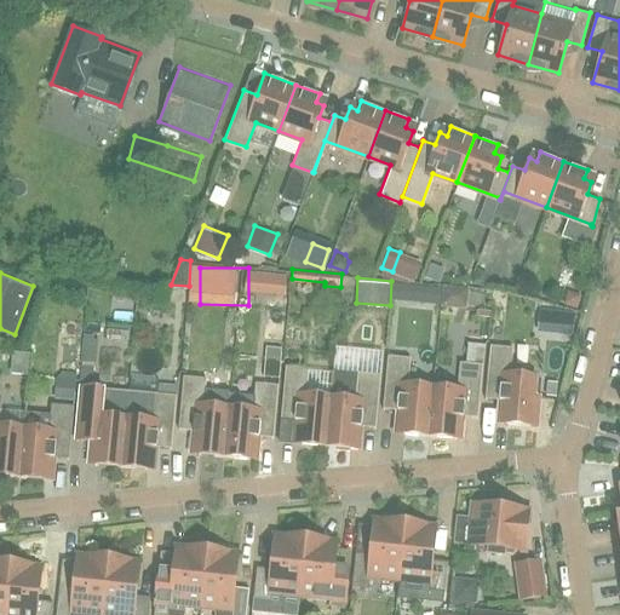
[(405,298),(407,282),(394,280),(392,297),(405,298)]
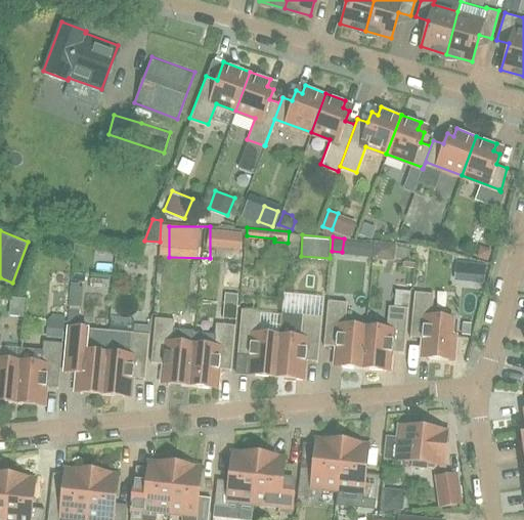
[(362,240),(360,254),(372,255),(373,241),(362,240)]
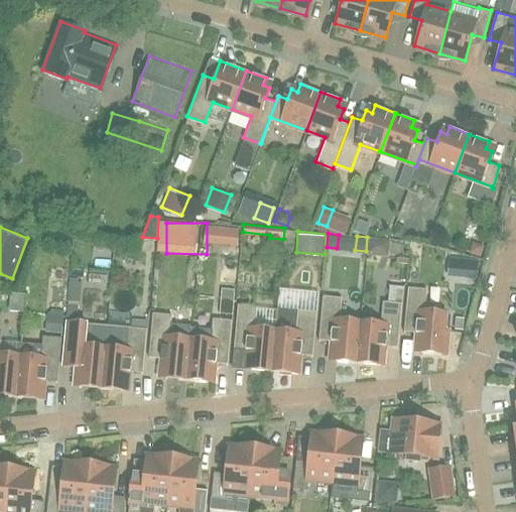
[(477,275),(478,257),(449,255),(447,273),(477,275)]
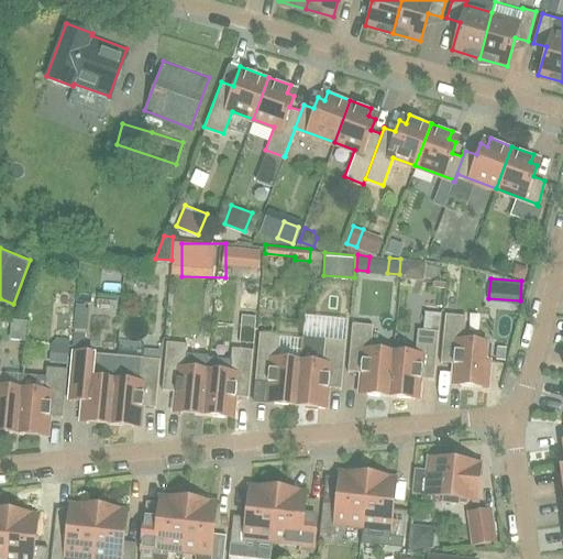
[(393,349),(388,394),(411,396),(412,387),(420,388),(421,376),(433,377),(439,329),(440,310),(424,308),(422,328),(418,327),(416,351),(393,349)]
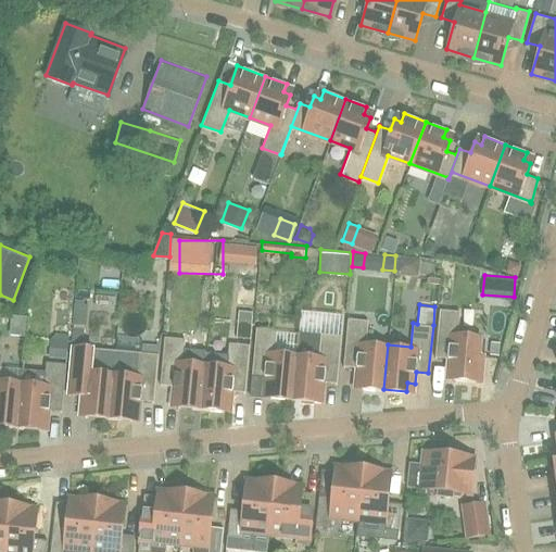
[(237,336),(251,337),(253,310),(239,308),(237,336)]
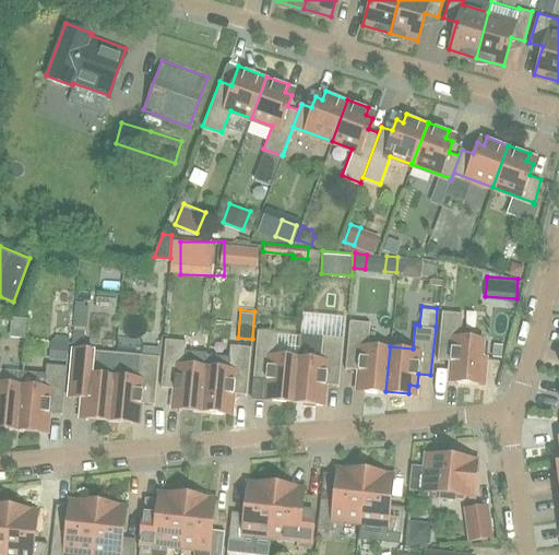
[(456,372),(455,379),(484,382),(486,355),(482,354),(483,338),(460,335),(462,311),(442,309),(438,357),(450,358),(449,370),(456,372)]
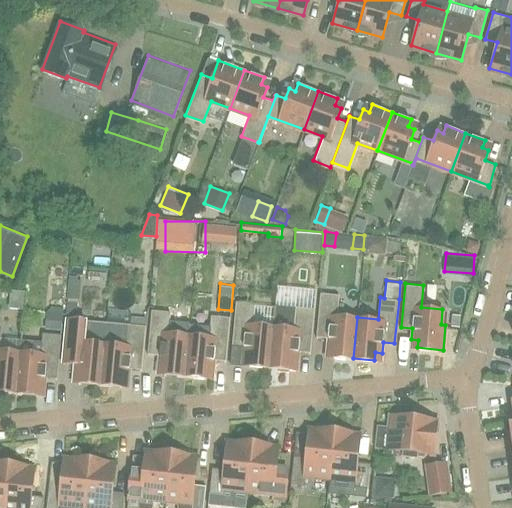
[(333,356),(353,358),(357,317),(337,315),(339,293),(320,291),(316,335),(328,336),(327,347),(334,348),(333,356)]
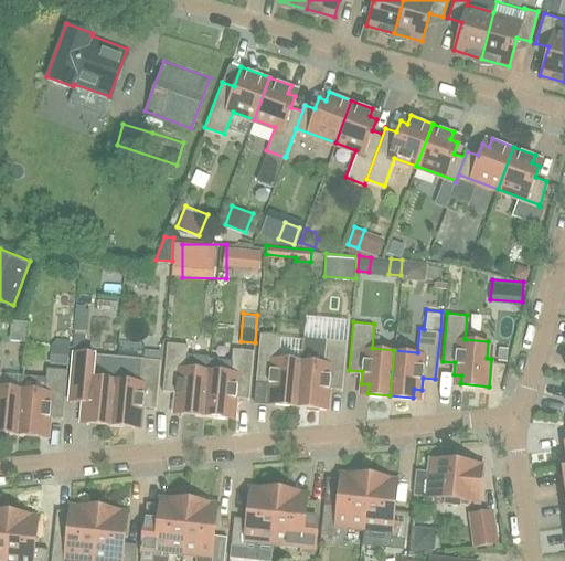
[(278,358),(280,334),(260,331),(256,380),(268,381),(267,393),(275,393),(274,402),(297,404),(301,360),(300,360),(278,358)]
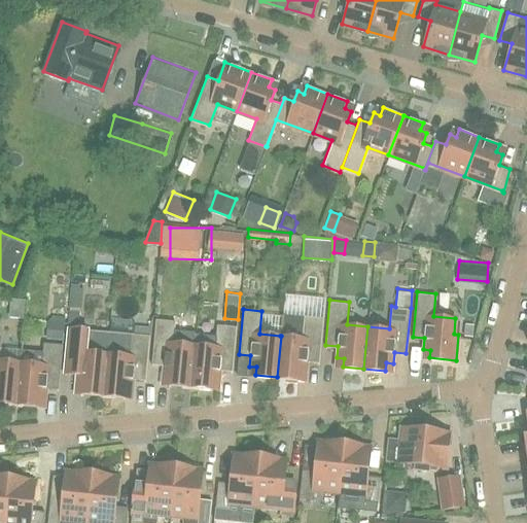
[(282,313),(280,336),(281,336),(277,377),(299,379),(299,371),(306,372),(307,360),(319,361),(323,316),(282,313)]
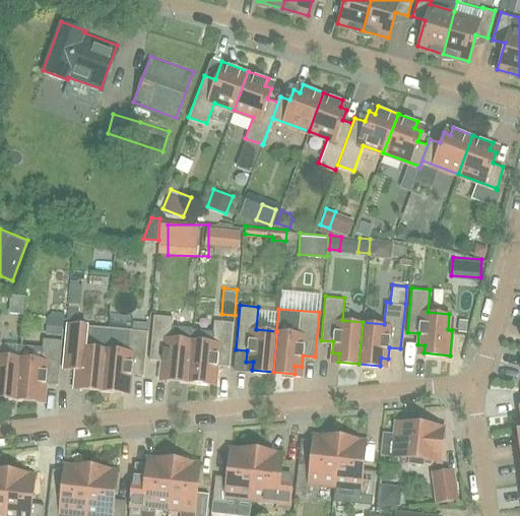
[(187,381),(191,339),(171,337),(173,315),(153,314),(149,358),(161,360),(160,370),(168,371),(167,379),(187,381)]
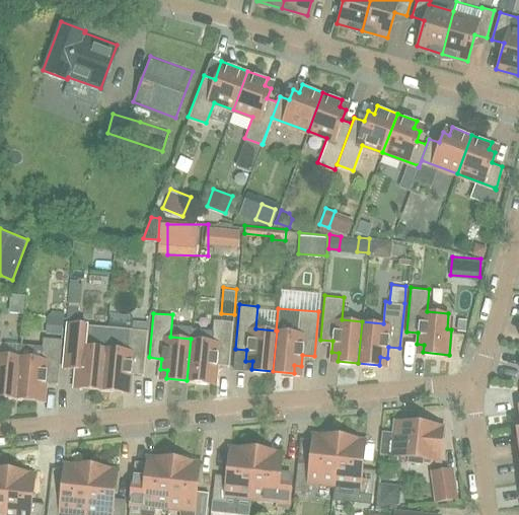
[(212,341),(191,339),(187,380),(208,382),(209,374),(216,374),(217,364),(229,365),(233,320),(214,318),(212,341)]
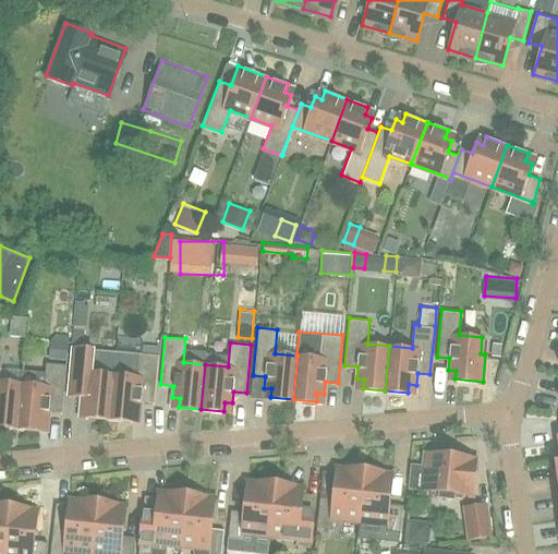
[(81,395),(80,407),(87,407),(86,416),(109,418),(116,350),(73,346),(69,394),(81,395)]
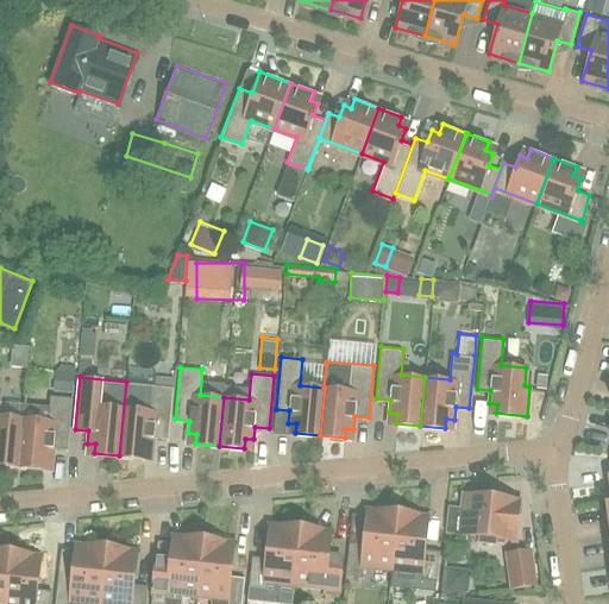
[(126,382),(119,455),(144,458),(145,448),(152,450),(154,436),(168,438),(173,385),(126,382)]
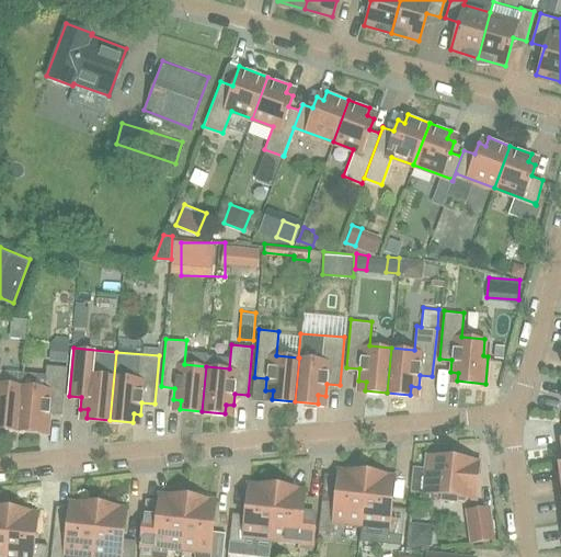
[(0,428),(18,430),(22,385),(0,383),(0,374),(1,359),(0,359),(0,428)]
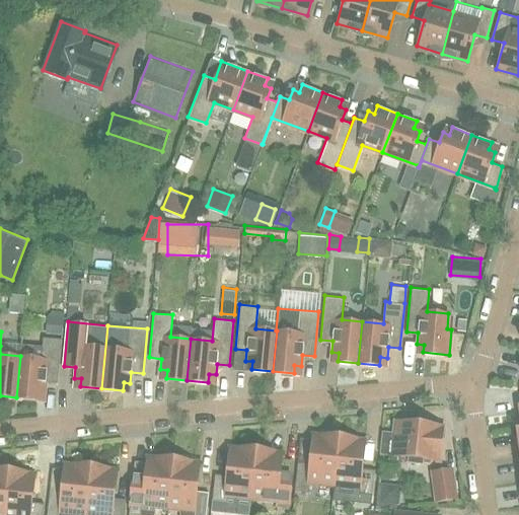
[(41,358),(20,356),(16,397),(38,399),(38,391),(45,391),(46,381),(58,382),(62,338),(43,336),(41,358)]
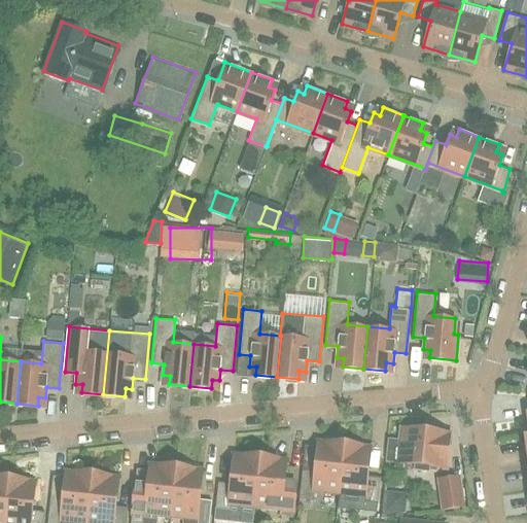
[(389,438),(387,459),(416,462),(415,466),(428,467),(428,463),(446,465),(449,432),(402,427),(401,439),(389,438)]
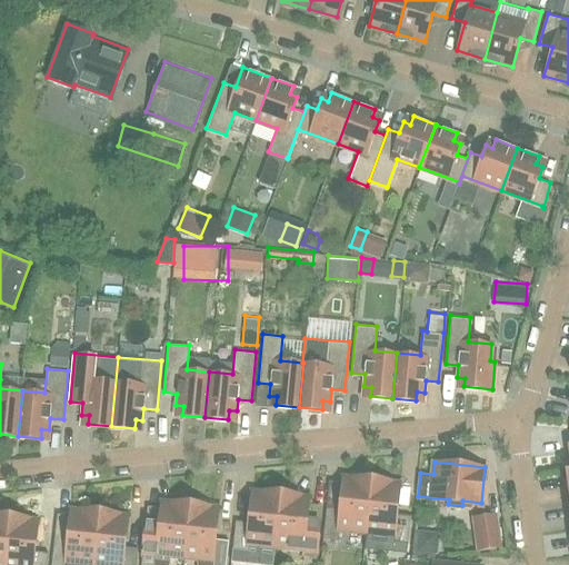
[(366,529),(371,479),(343,476),(340,506),(327,504),(322,536),(338,538),(339,526),(366,529)]
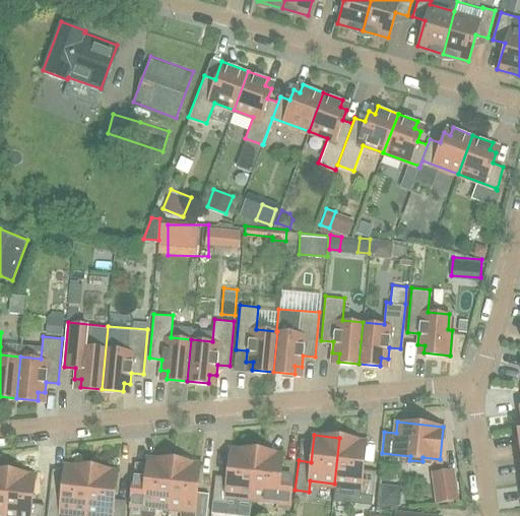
[(366,441),(339,438),(334,484),(360,486),(359,493),(372,495),(375,469),(363,467),(366,441)]
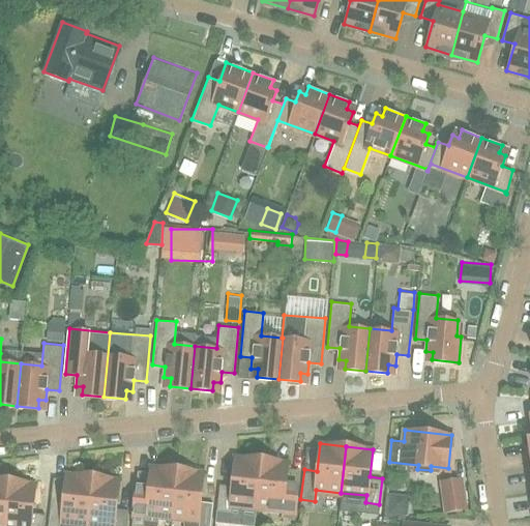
[(231,503),(257,506),(261,460),(235,457),(232,484),(219,483),(216,508),(230,510),(231,503)]
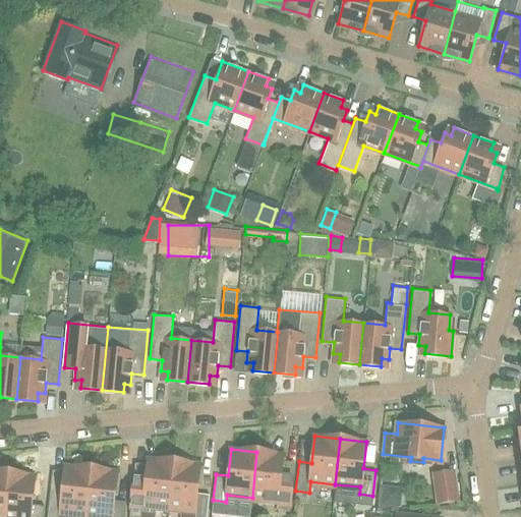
[(283,454),(256,452),(252,498),(277,500),(276,507),(290,508),(292,482),(280,481),(283,454)]
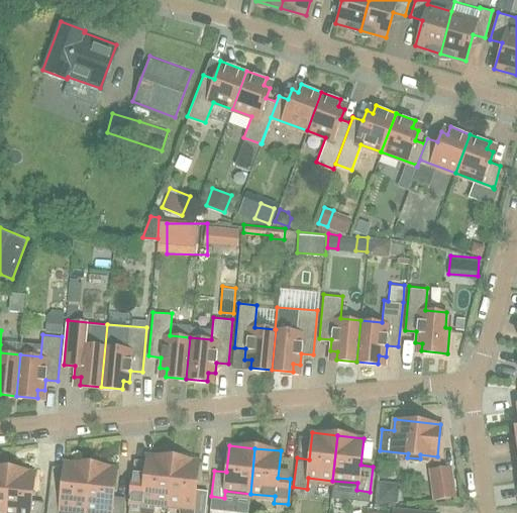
[(156,502),(168,503),(173,457),(146,454),(143,482),(131,481),(128,510),(152,512),(156,502)]
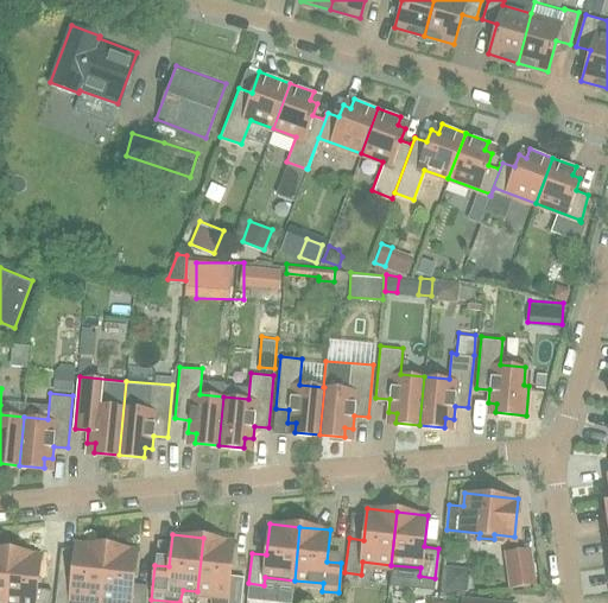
[(234,541),(203,538),(197,591),(211,594),(211,602),(241,602),(245,575),(230,573),(234,541)]
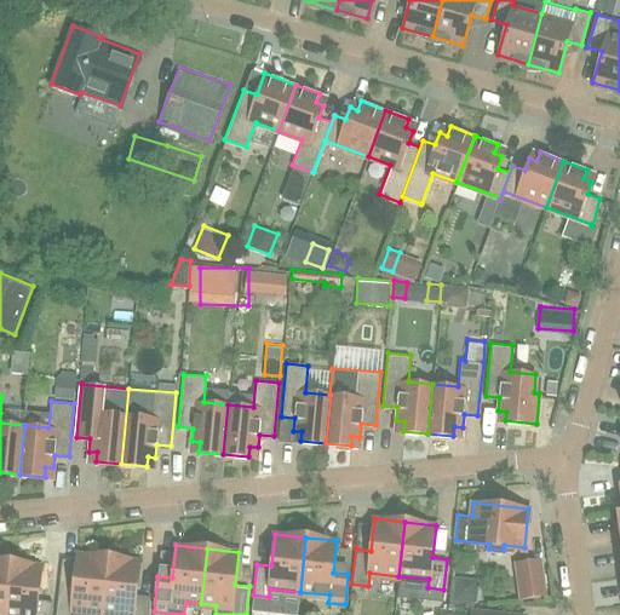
[(86,614),(87,610),(103,611),(108,557),(76,553),(74,586),(59,585),(55,614),(86,614)]
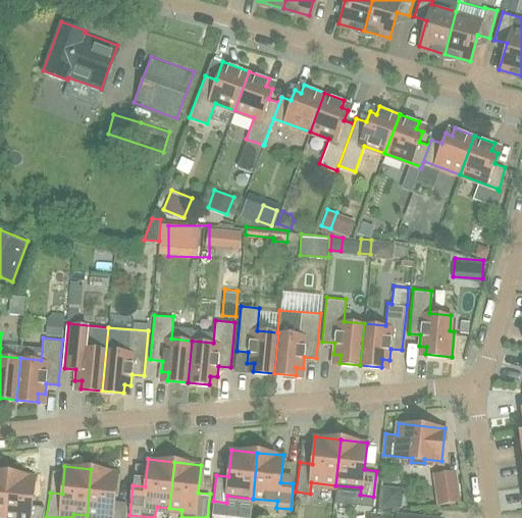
[(110,517),(124,517),(126,501),(114,500),(117,472),(91,469),(87,515),(111,517),(110,517)]
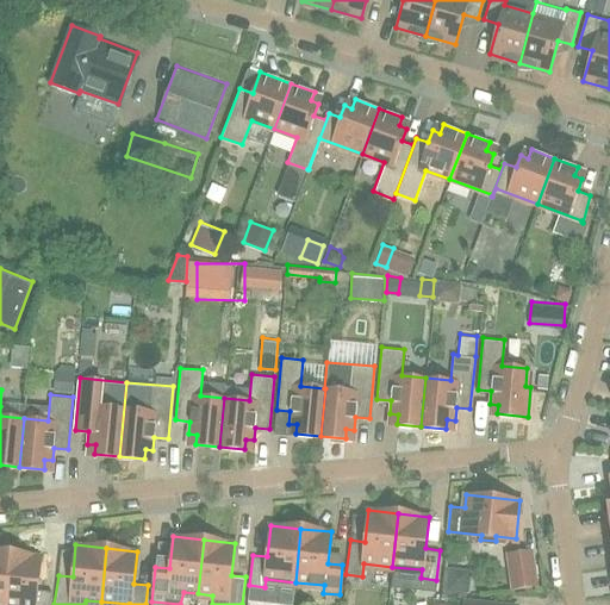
[(531,549),(508,553),(512,586),(536,584),(531,549)]
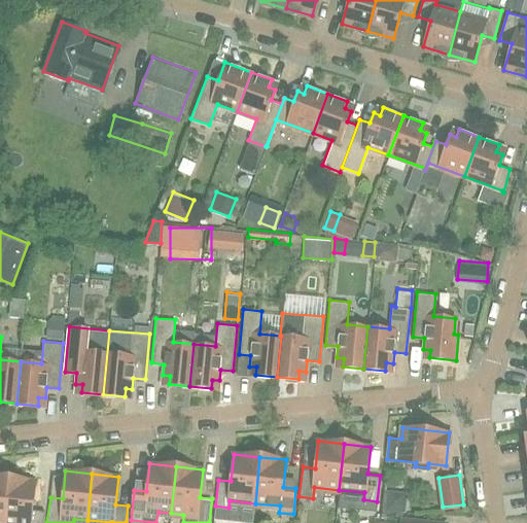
[(0,522),(3,522),(8,478),(0,477),(0,522)]
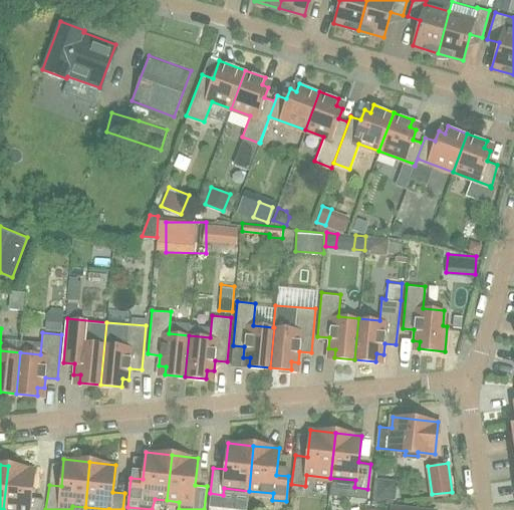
[(34,469),(8,466),(3,509),(41,509),(43,497),(31,495),(34,469)]
